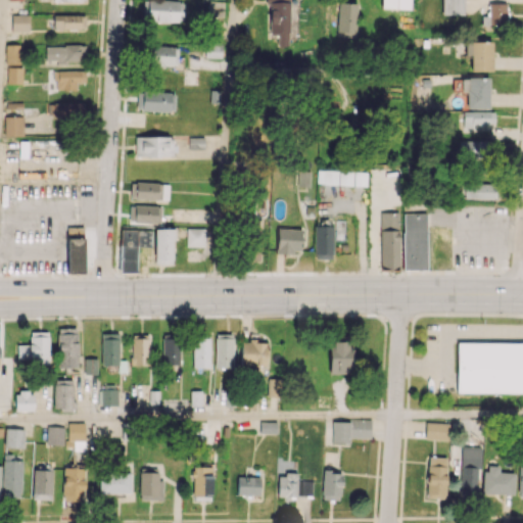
[(183,0),(152,0),(147,0),(147,21),(183,21),(183,0)]
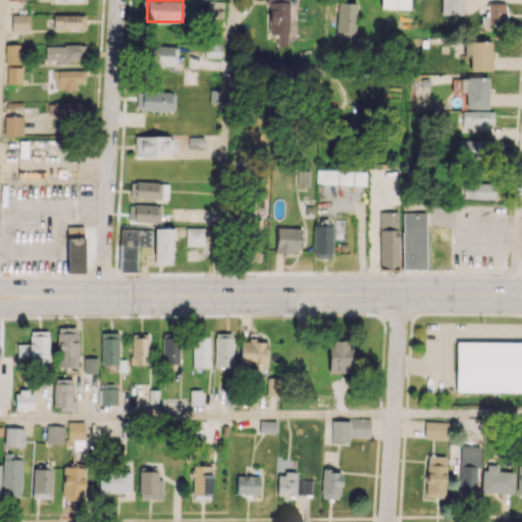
[(288,46),(289,0),(268,0),(267,35),(277,35),(276,46),(288,46)]
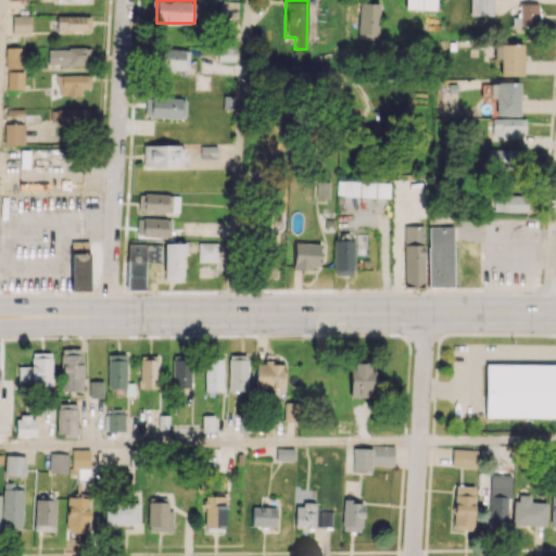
[(436,10),(436,0),(405,0),(406,9),(436,10)]
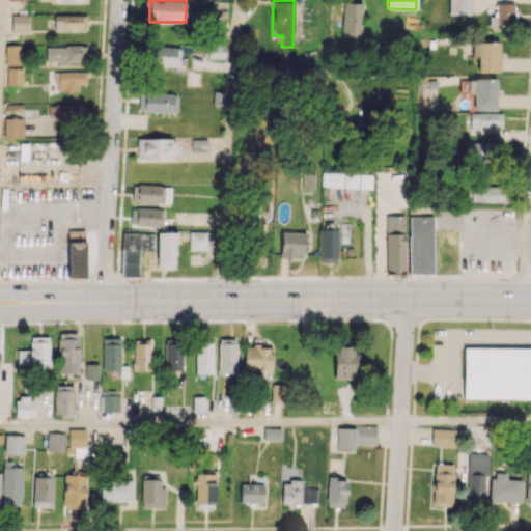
[(470,0),(448,0),(448,15),(470,15),(470,0)]
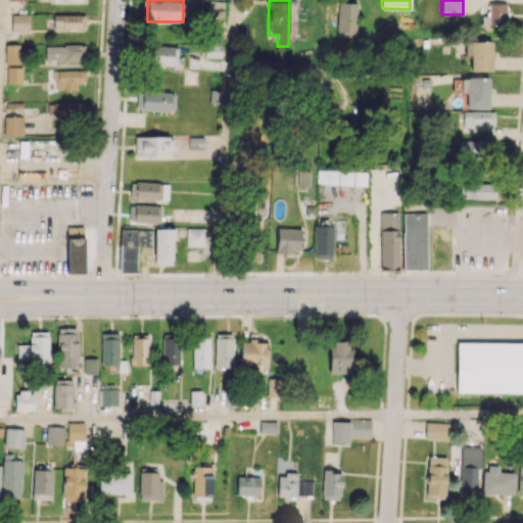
[(224,1),(208,1),(207,16),(224,16),(224,1)]
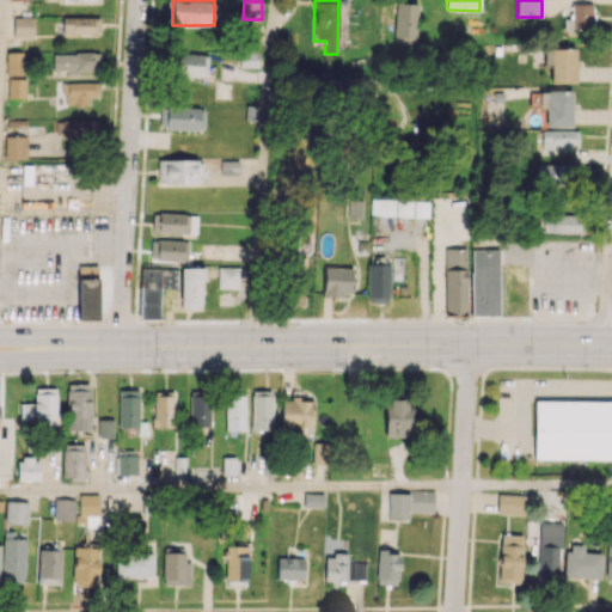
[(393,42),(416,43),(418,4),(395,2),(393,42)]
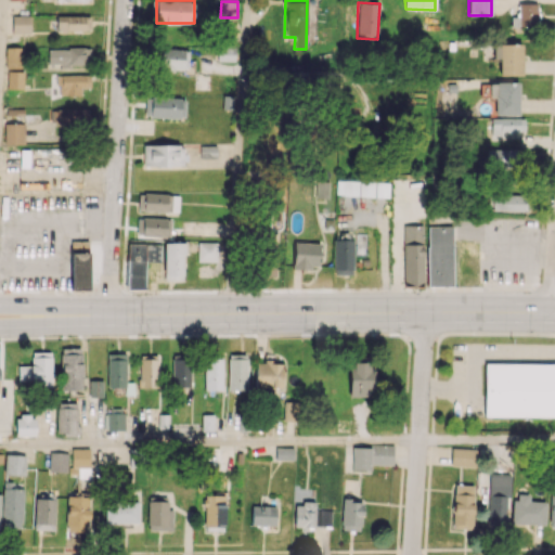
[(537,26),(537,2),(518,2),(517,26),(537,26)]
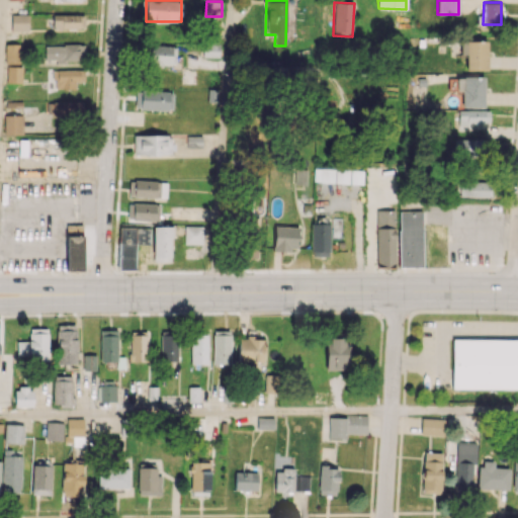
[(53,28),(84,29),(84,14),(53,13),(53,28)]
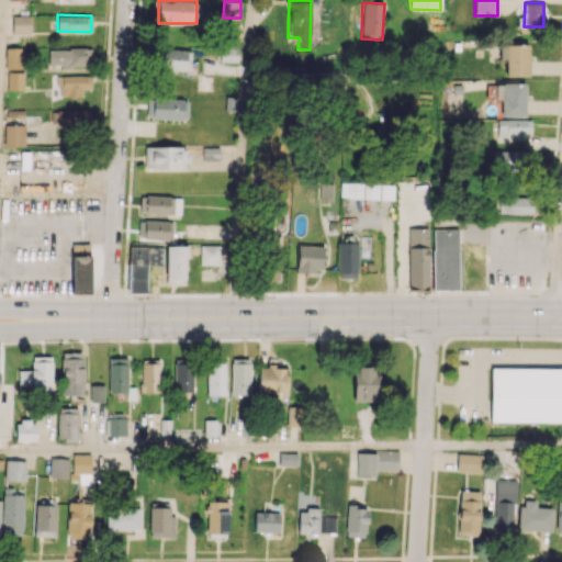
[(30,34),(31,15),(12,15),(12,33),(30,34)]
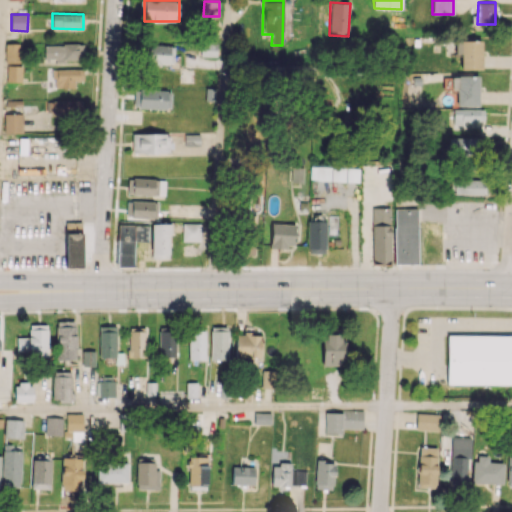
[(482,69),(481,40),(455,41),(455,54),(461,54),(461,69),(482,69)]
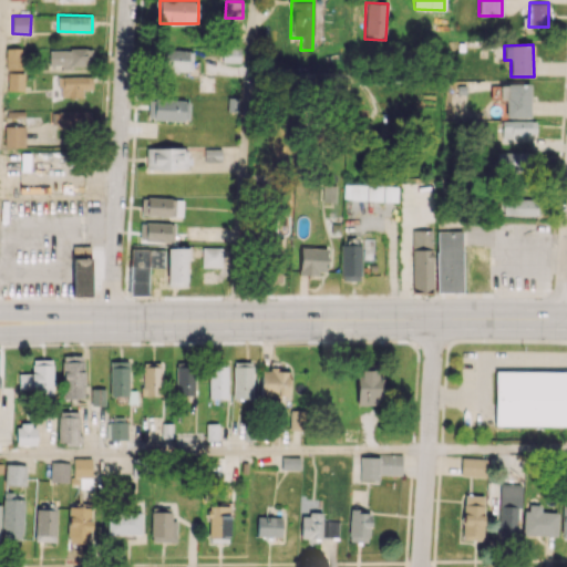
[(6,69),(22,69),(22,48),(6,48),(6,69)]
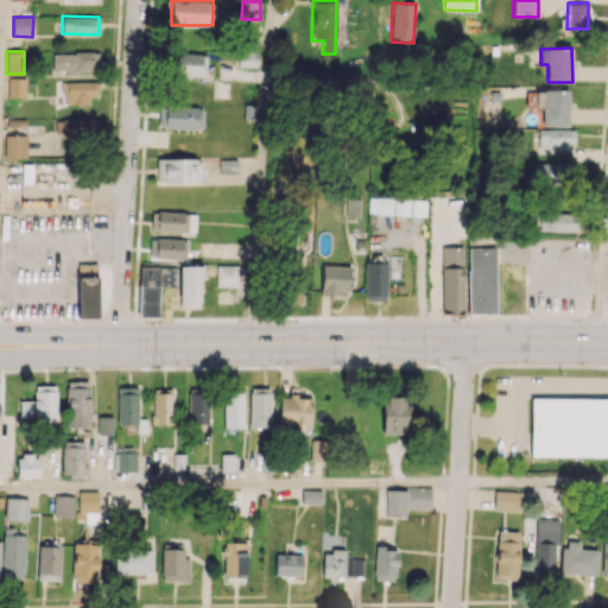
[(239,65),(258,67),(258,51),(239,51),(239,65)]
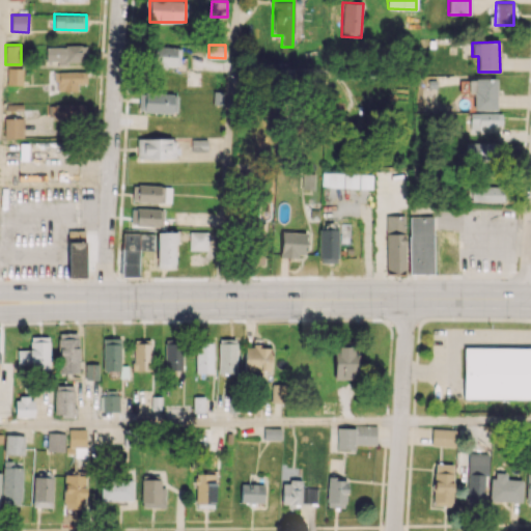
[(46,46),(46,61),(86,62),(86,46),(46,46)]
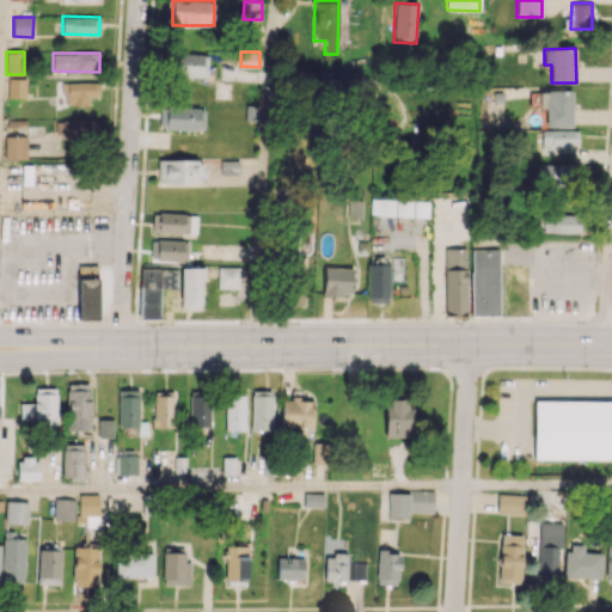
[(208,54),(172,53),(171,77),(207,78),(208,54)]
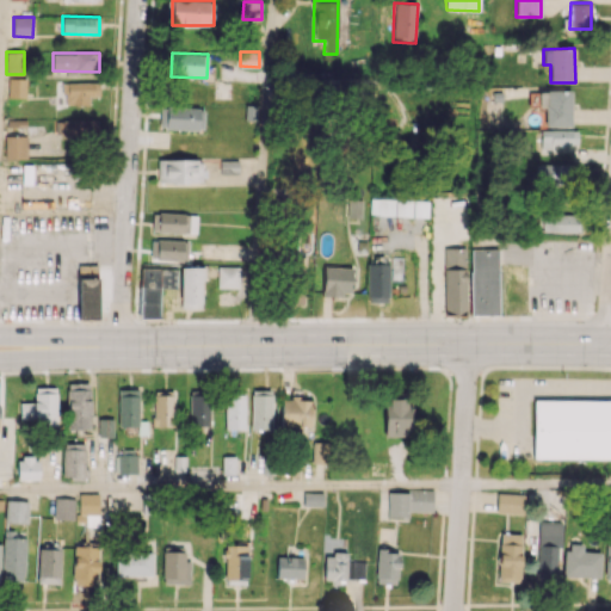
[(7,98),(25,98),(26,79),(8,78),(7,98)]
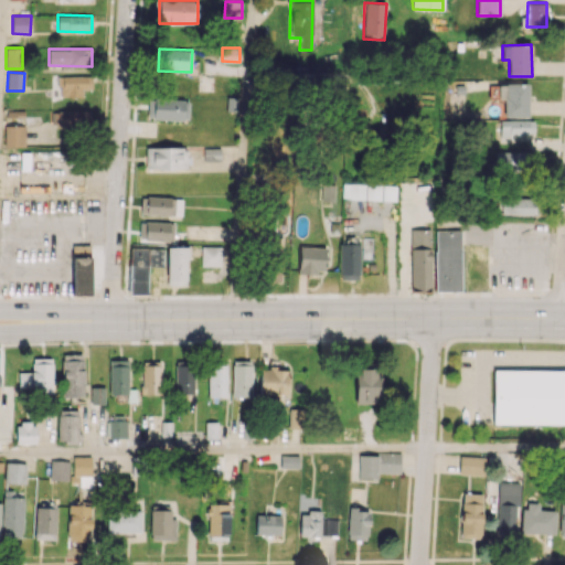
[(91,89),(91,76),(59,76),(59,96),(83,96),(83,88),(91,89)]
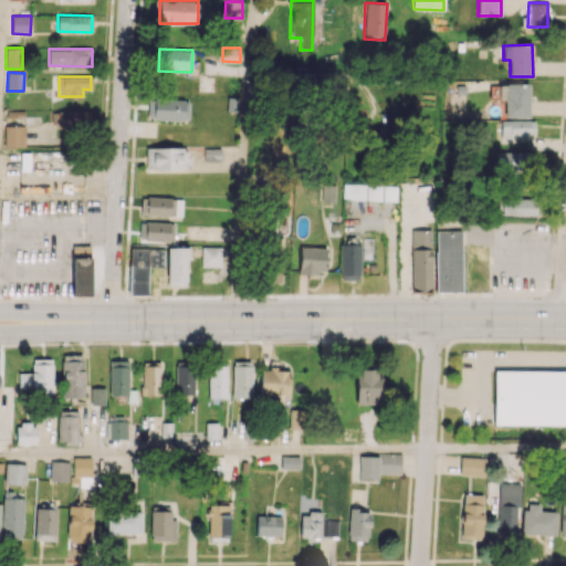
[(499,84),(499,100),(505,100),(504,117),(528,117),(528,84),(499,84)]
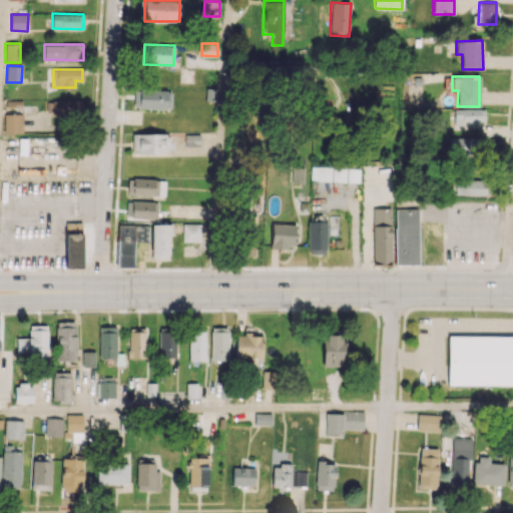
[(166,108),(166,90),(139,89),(139,108),(166,108)]
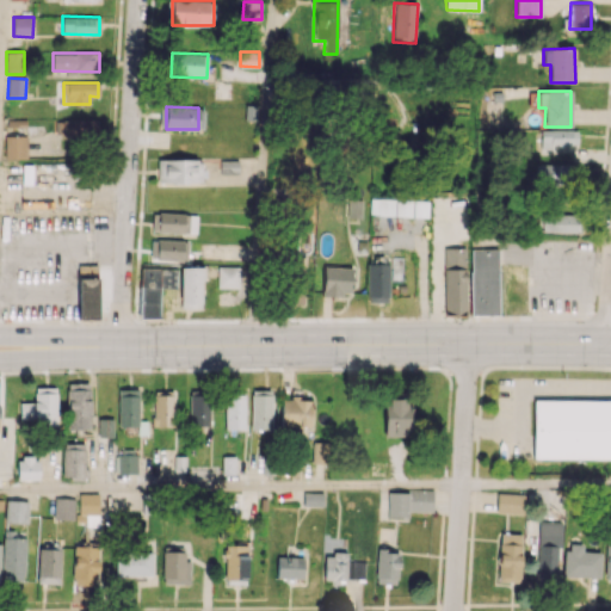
[(97,137),(97,118),(55,119),(56,139),(97,137)]
